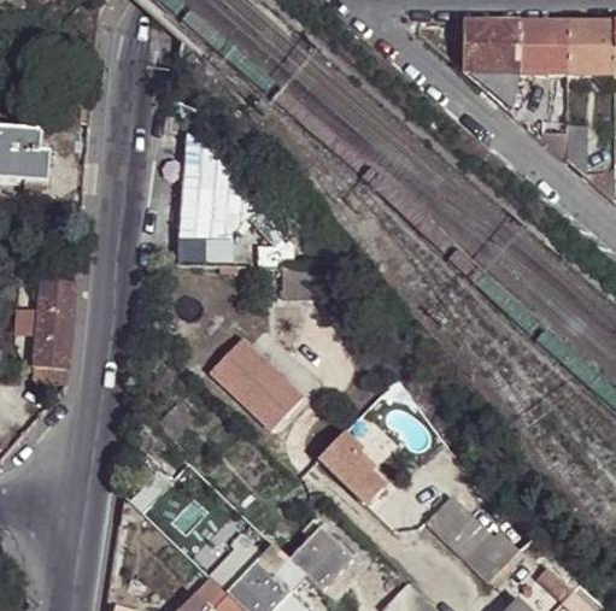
[(463,68),(464,22),(418,22),(418,29),(463,68)]
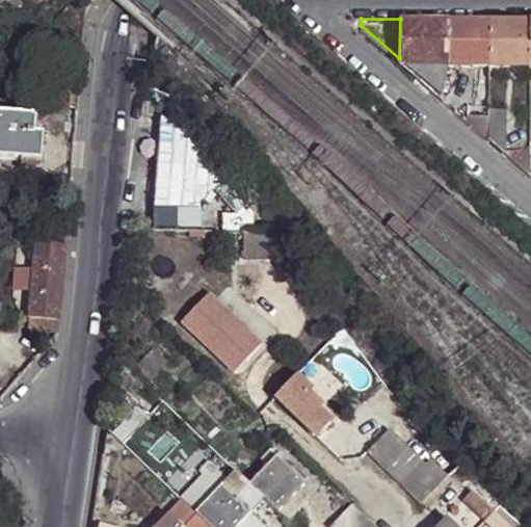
[(401,60),(447,62),(447,19),(400,19),(399,58),(401,60)]
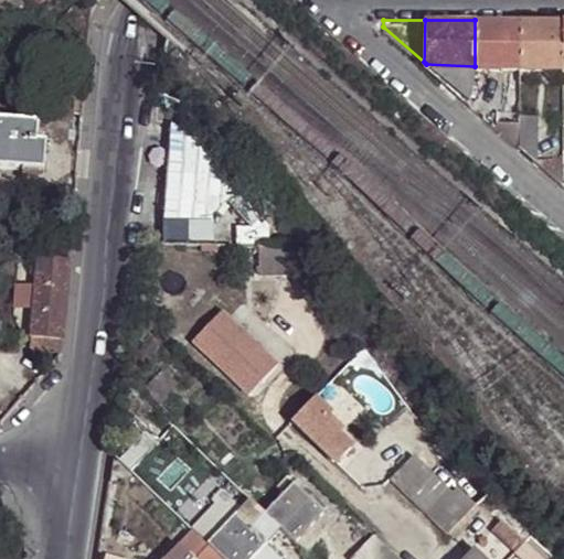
[(520,67),(520,20),(475,20),(475,66),(520,67)]
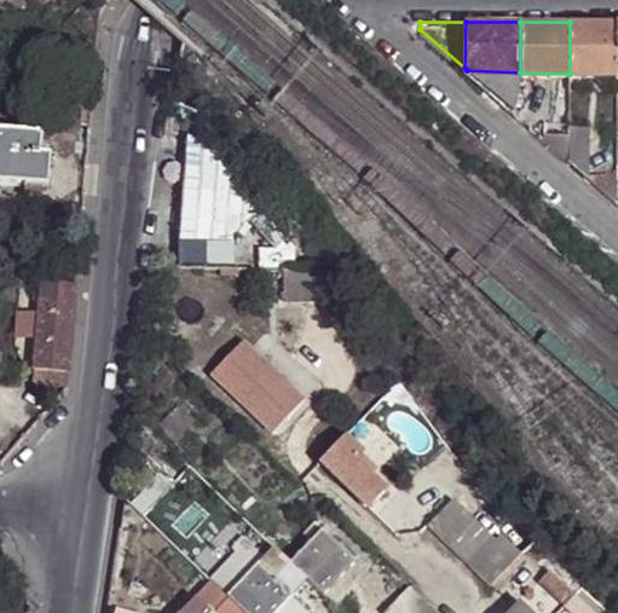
[(617,74),(617,22),(570,22),(570,74),(617,74)]
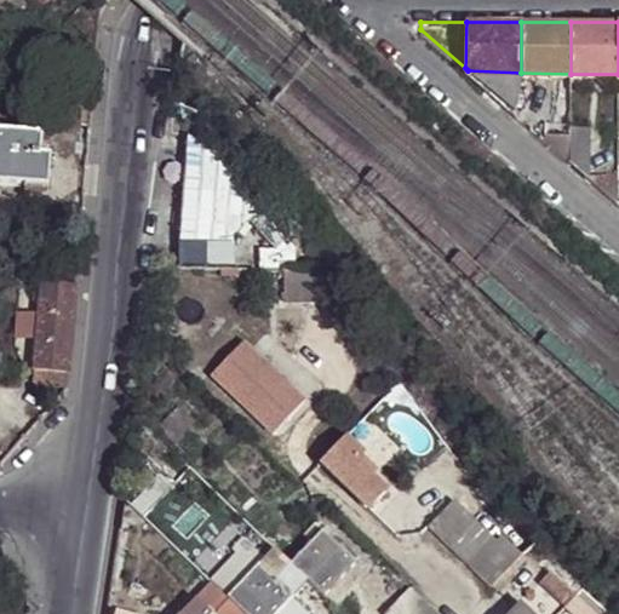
[(515,110),(521,73),(468,70),(515,110)]
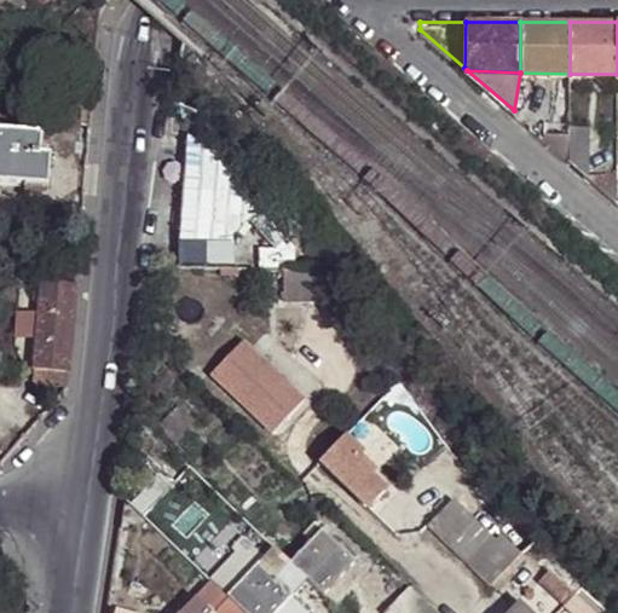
[(570,126),(570,121),(544,121),(543,136),(569,157),(570,126)]
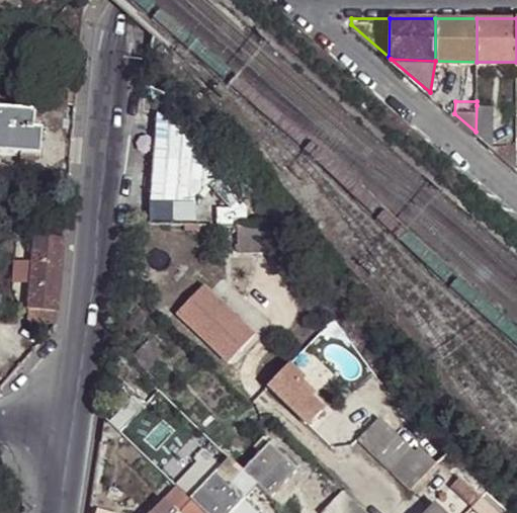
[(0,105),(0,150),(42,155),(46,126),(37,125),(39,109),(0,105)]
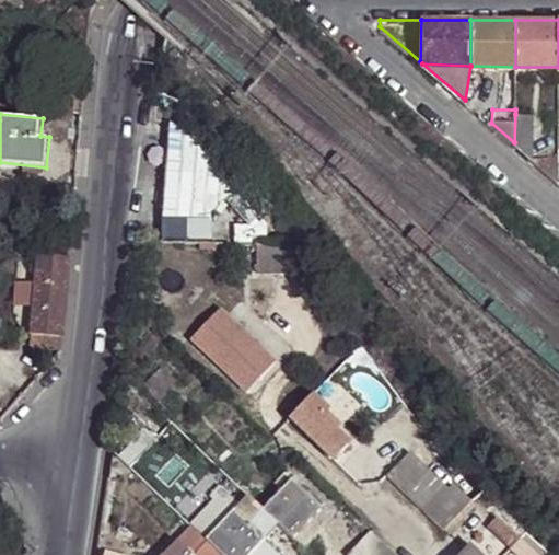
[(514,142),(530,157),(531,155),(532,114),(515,114),(514,142)]
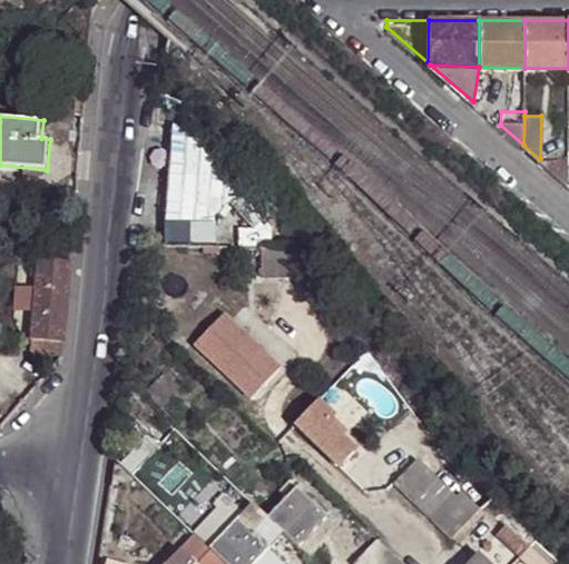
[(568,161),(568,158),(547,158),(546,166),(568,185),(568,161)]
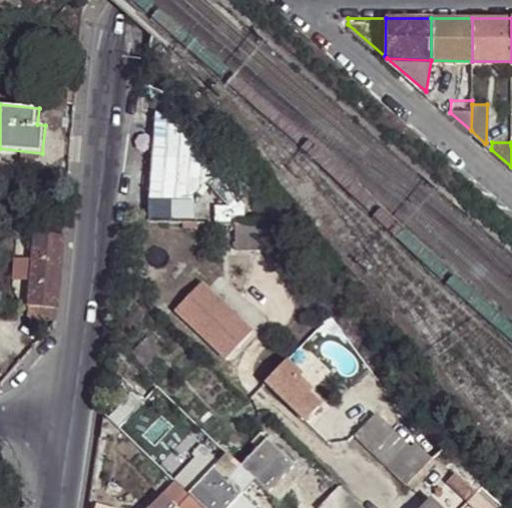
[(276,248),(274,216),(245,219),(235,218),(236,250),(276,248)]
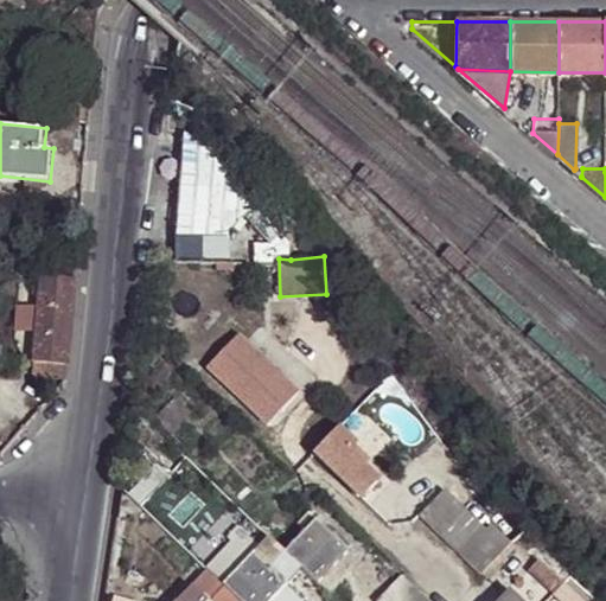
[(40,359),(75,362),(82,277),(46,273),(44,305),(42,332),(40,359)]
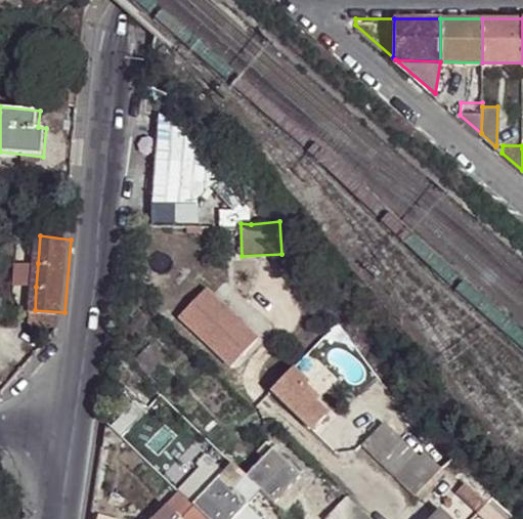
[(19,285),(36,287),(38,263),(20,262),(19,285)]
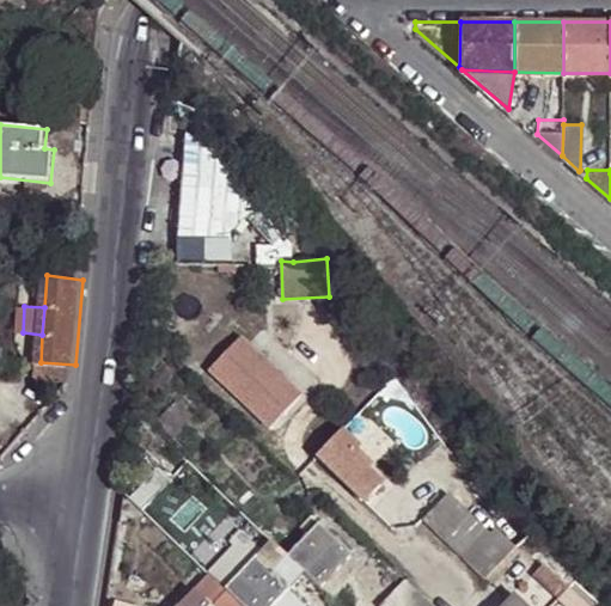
[(243,334),(207,368),(269,426),(304,391),(243,334)]
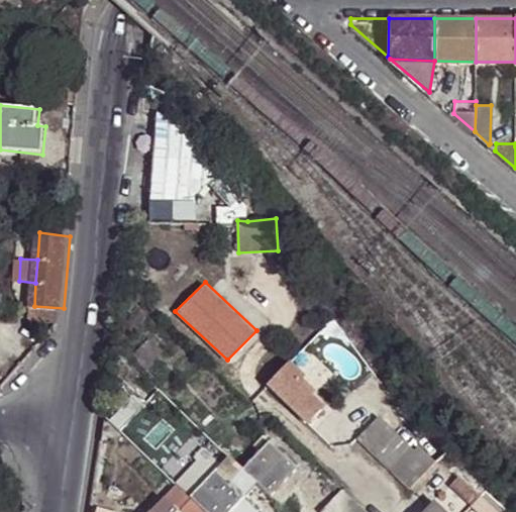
[(33,320),(62,323),(64,308),(34,306),(33,320)]
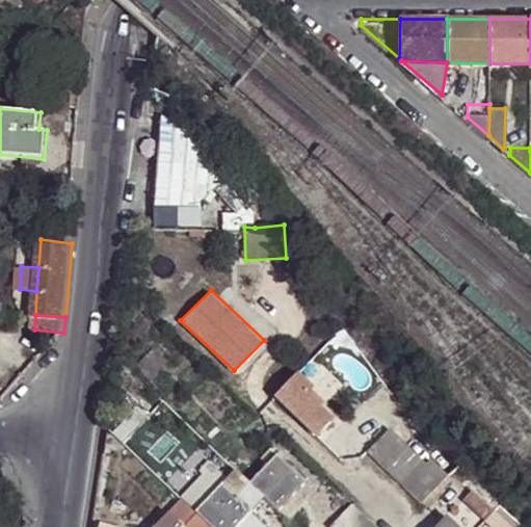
[(280,393),(321,432),(338,415),(324,402),(328,399),(314,387),(317,384),(301,369),(280,393)]
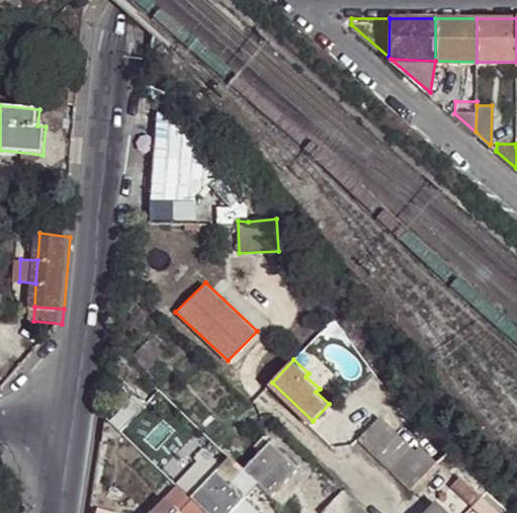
[(393,437),(375,422),(355,442),(372,458),(393,437)]
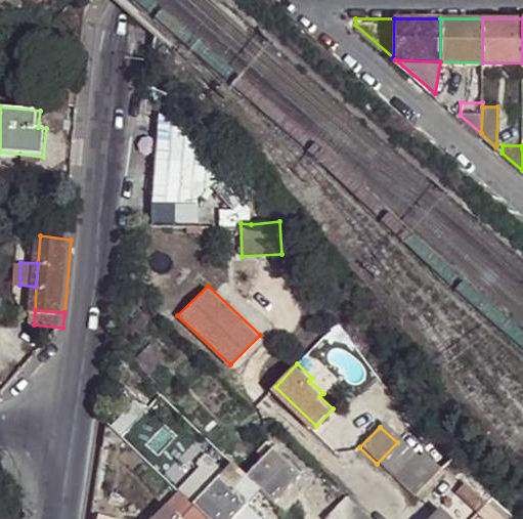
[(265,450),(270,455),(277,445),(266,436),(255,448),(262,455),(265,450)]
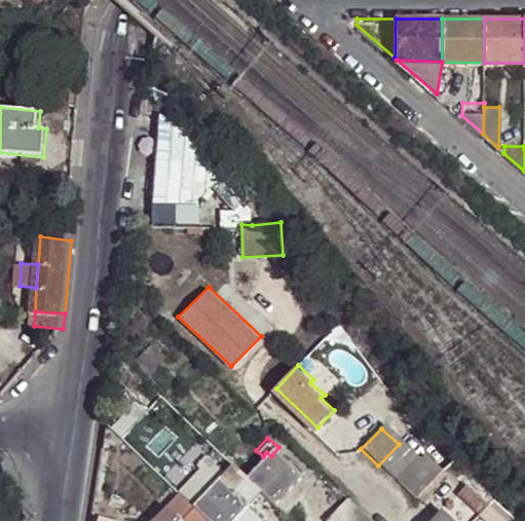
[(416,461),(400,446),(379,467),(396,482),(416,461)]
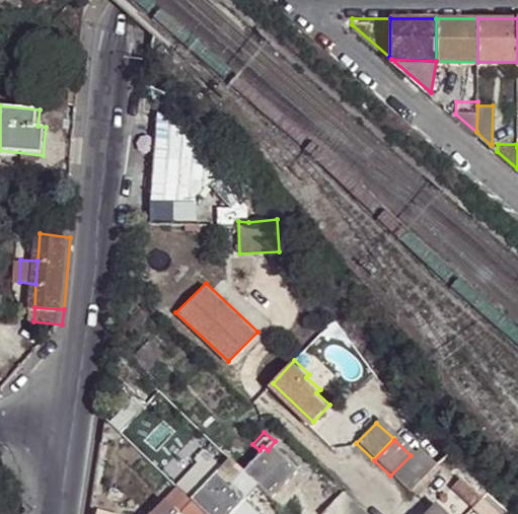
[(291,473),(277,460),(268,450),(263,446),(260,450),(237,473),(251,488),(266,500),(291,473)]
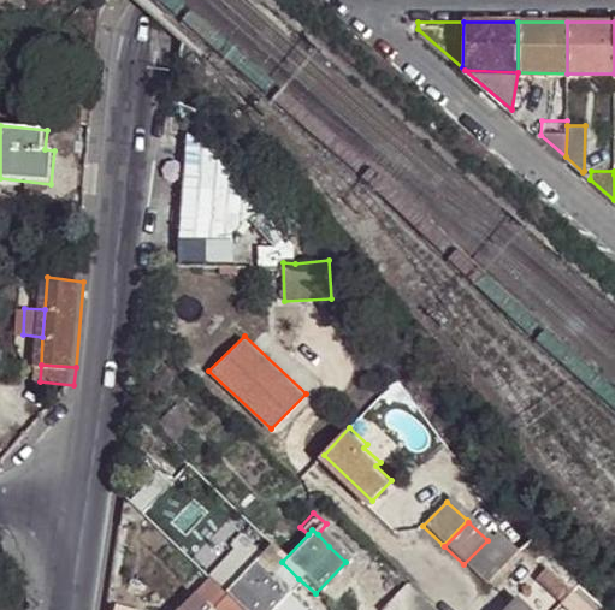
[(508,560),(489,542),(465,567),(485,585),(508,560)]
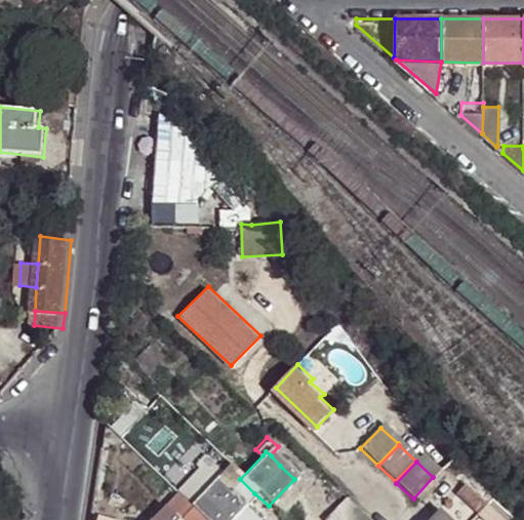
[(227,466),(212,481),(242,506),(254,493),(240,479),(227,466)]
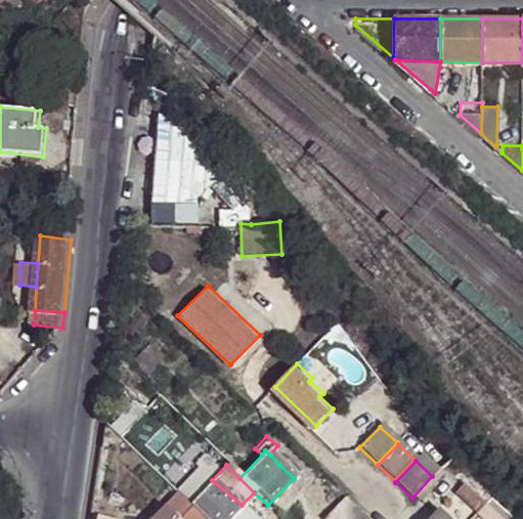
[(198,518),(226,518),(242,505),(212,480),(185,506),(198,518)]
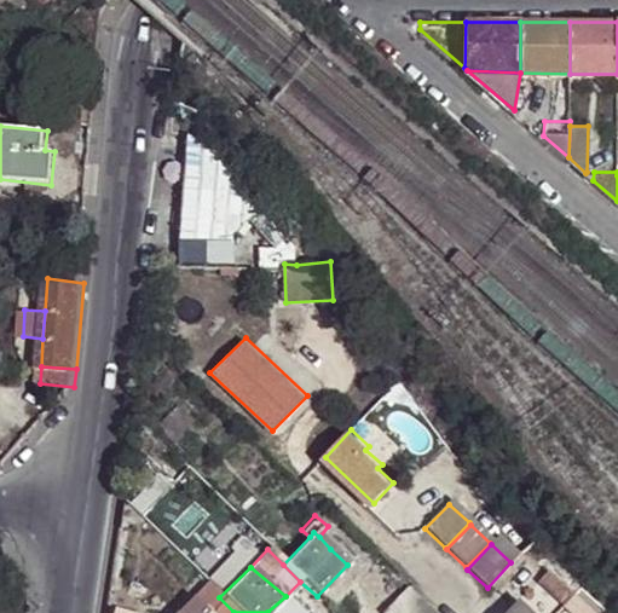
[(186,600),(201,612),(234,612),(219,597),(201,584),(186,600)]
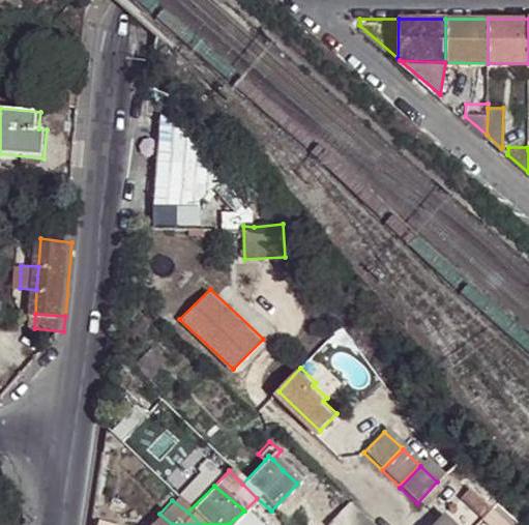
[(359,524),(365,519),(350,503),(329,524),(359,524)]
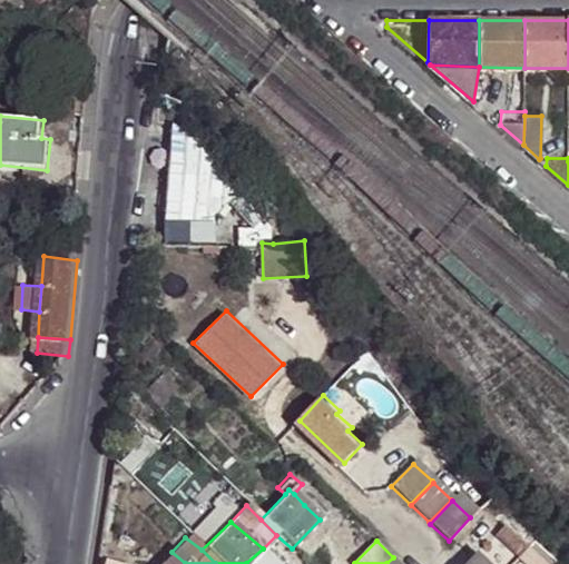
[(464,563),(491,563),(478,551),(464,563)]
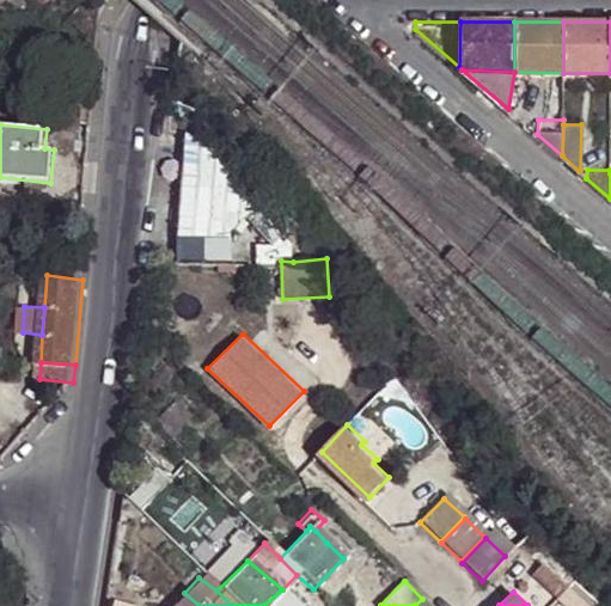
[(199,605),(184,593),(183,594),(171,605),(199,605)]
